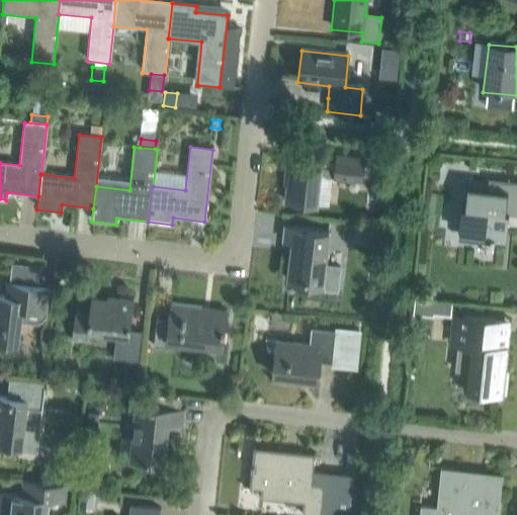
[(328,207),(331,179),(361,183),(363,159),(337,156),(336,164),(288,159),(284,202),(328,207)]
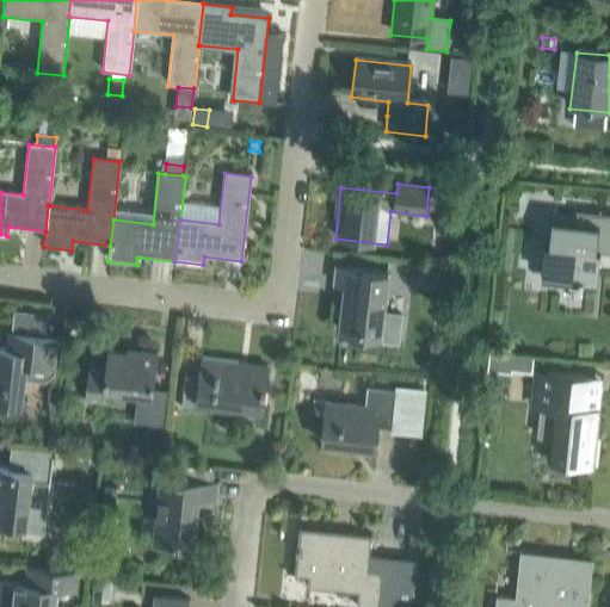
[(609,252),(609,217),(574,214),(573,224),(550,222),(549,236),(549,245),(546,243),(542,277),(595,283),(598,251),(609,252)]
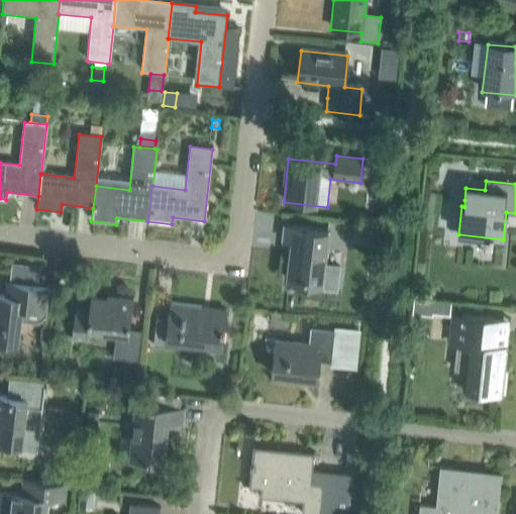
[(287,282),(321,286),(321,291),(336,293),(339,268),(323,266),(327,232),(284,227),(283,242),(291,243),(287,282)]
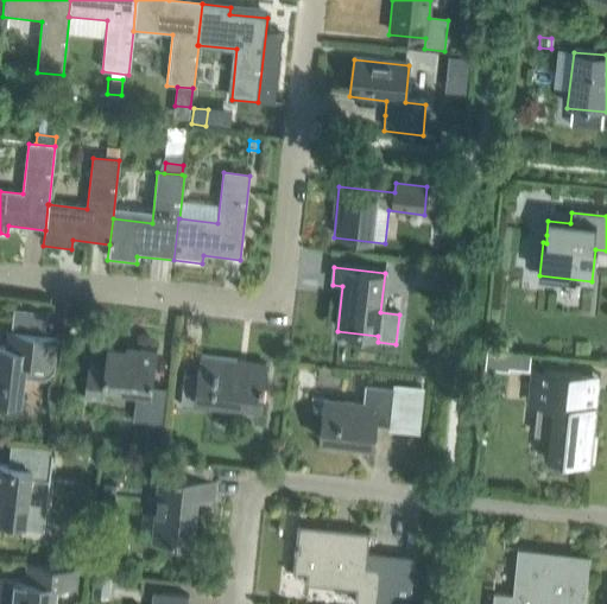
[(54,368),(57,341),(42,339),(44,317),(13,313),(8,350),(0,349),(0,401),(20,404),(23,377),(39,379),(44,379),(49,376),(52,373),(54,368)]
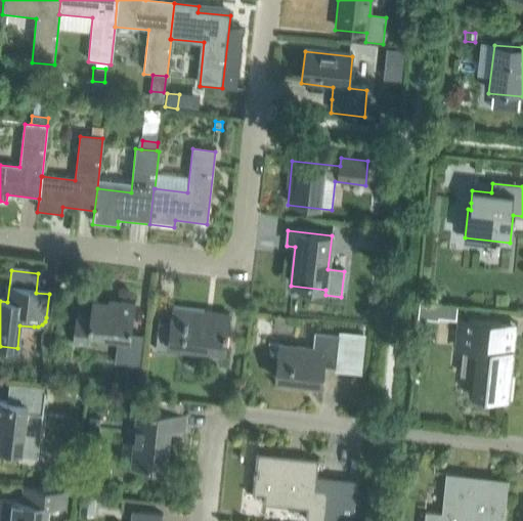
[(139,367),(142,338),(130,337),(134,305),(120,303),(119,306),(93,303),(91,319),(77,317),(74,341),(88,343),(89,336),(118,339),(115,364),(139,367)]
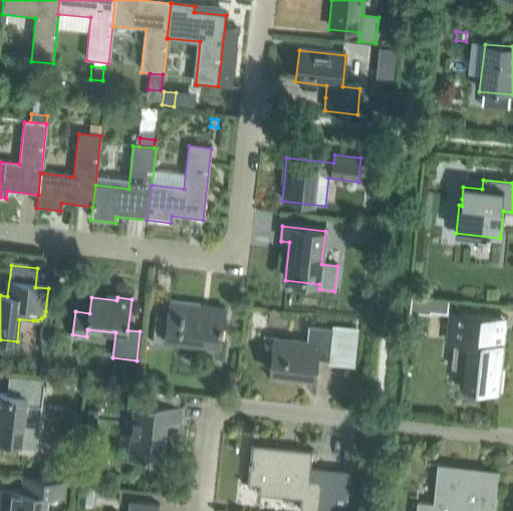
[(409,313),(429,315),(430,300),(411,299),(409,313)]
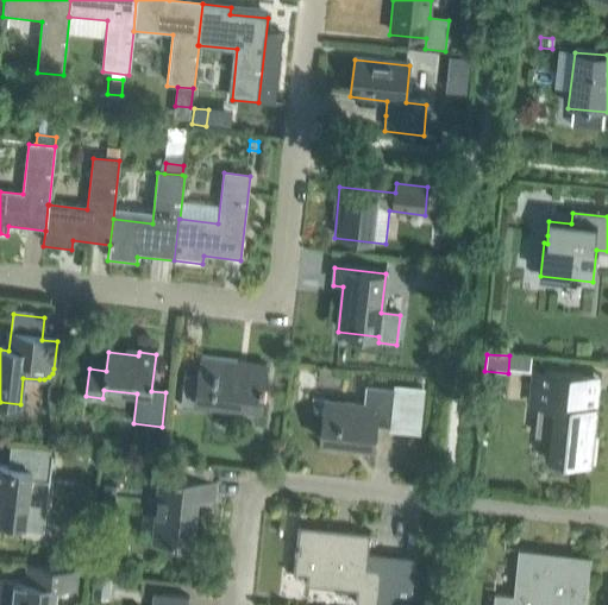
[(428,355),(417,365),(424,373),(436,364),(428,355)]
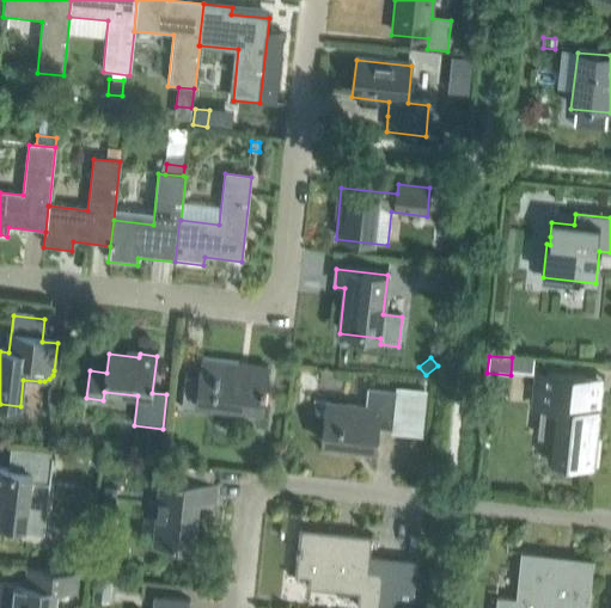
[(262,412),(267,369),(202,361),(200,379),(185,376),(181,411),(199,413),(200,405),(262,412)]
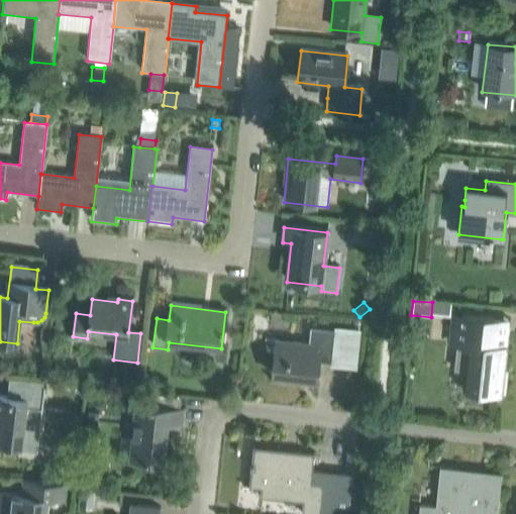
[(501,396),(506,347),(509,322),(507,321),(507,322),(460,317),(456,348),(453,372),(468,373),(466,392),(501,396)]
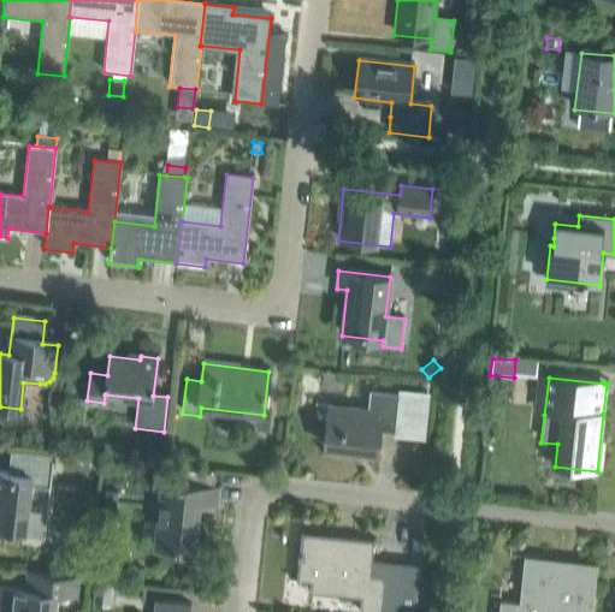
[(396,434),(401,397),(370,393),(367,411),(330,408),(325,449),(377,455),(379,433),(396,434)]
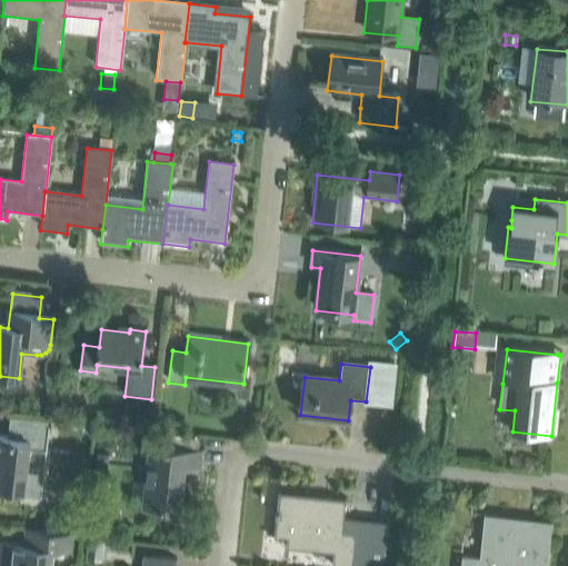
[(12,424),(10,440),(0,438),(0,488),(20,492),(20,496),(40,498),(43,475),(26,473),(29,450),(46,453),(49,428),(12,424)]
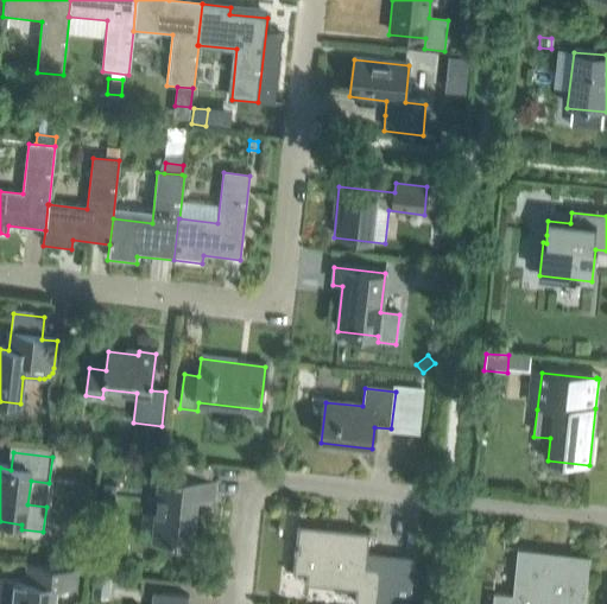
[(114,506),(118,463),(103,462),(101,487),(100,487),(99,503),(114,506)]
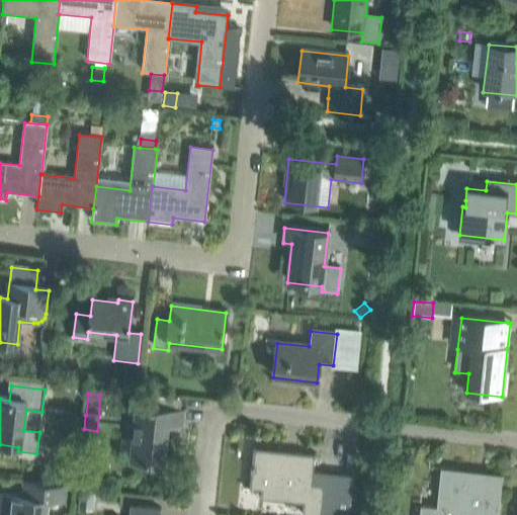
[(181,427),(182,412),(136,407),(130,460),(163,464),(167,425),(181,427)]
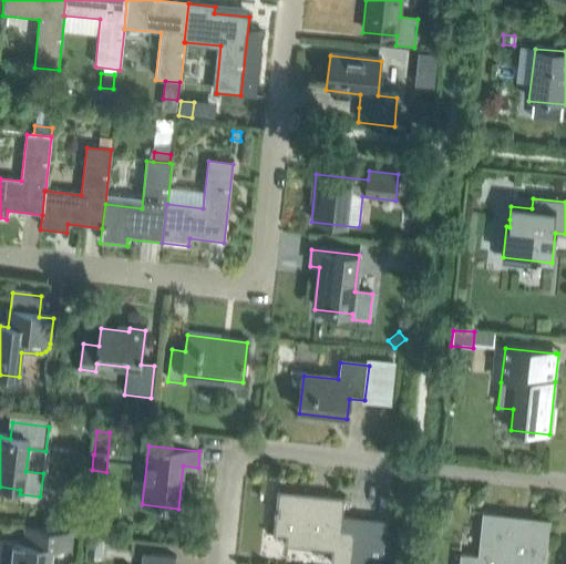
[(380,563),(384,535),(340,531),(345,499),(277,492),(273,536),(286,537),(285,547),(332,552),(330,563),(380,563)]
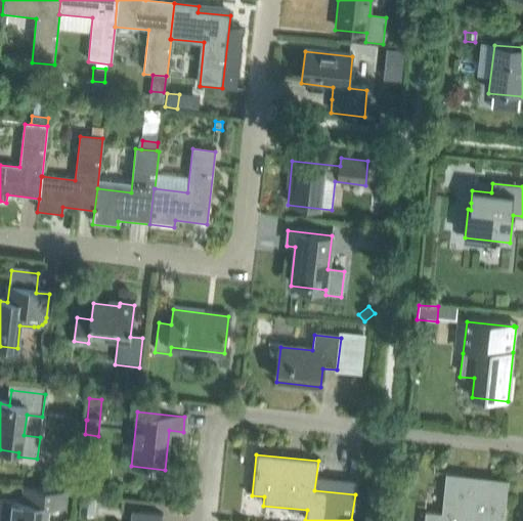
[(503,520),(508,481),(445,475),(441,515),(425,513),(424,520),(503,520)]
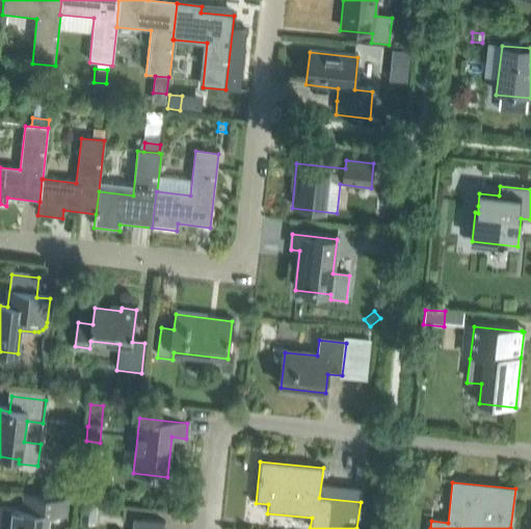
[(47,528),(49,517),(65,518),(67,504),(23,500),(22,512),(0,509),(0,528),(47,528)]
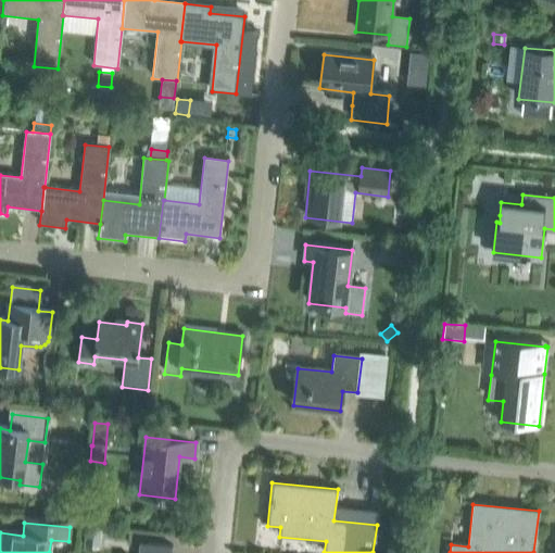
[(96,549),(97,531),(84,530),(83,548),(96,549)]
